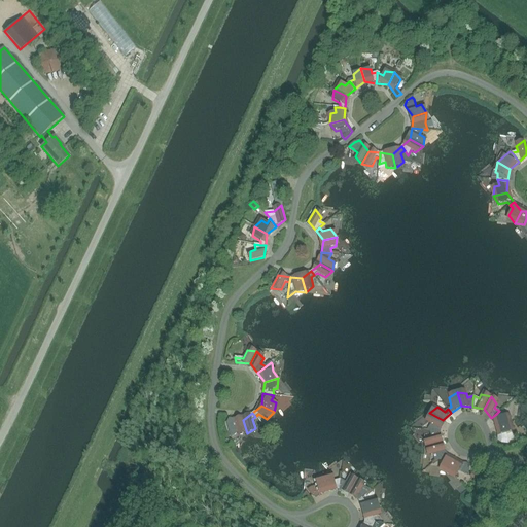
[(441,432),(443,420),(429,413),(428,423),(430,424),(427,430),(429,430),(435,431),(441,432)]
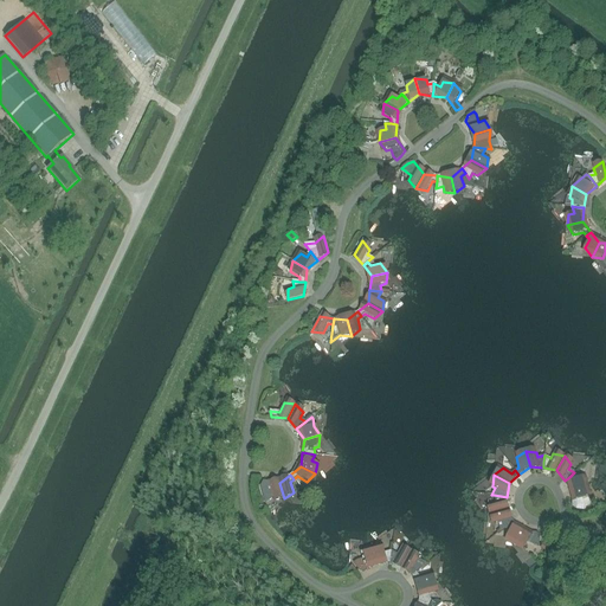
[(573,491),(590,487),(582,477),(572,481),(569,477),(565,481),(573,491)]
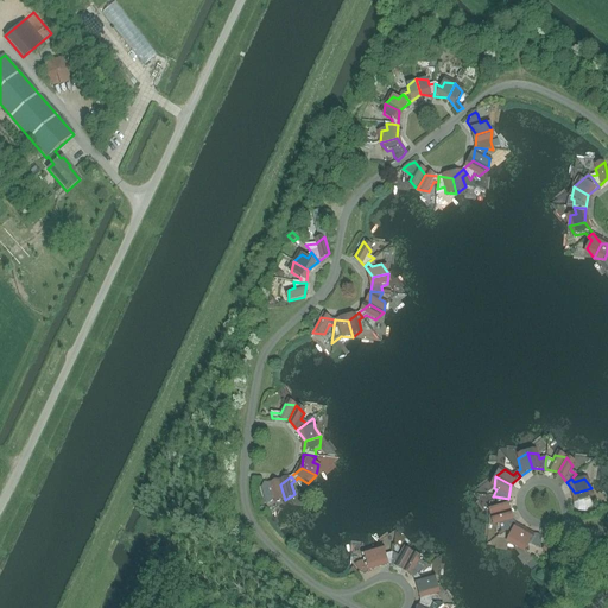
[(285,500),(280,485),(265,482),(261,488),(266,505),(274,499),(285,500)]
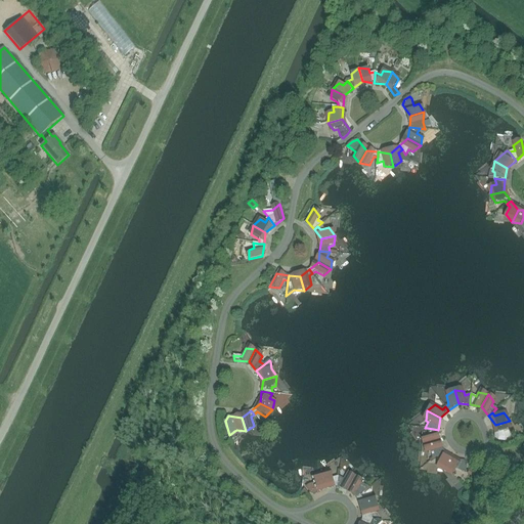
[(495,425),(494,438),(498,441),(506,442),(506,436),(505,431),(509,430),(510,421),(495,425)]
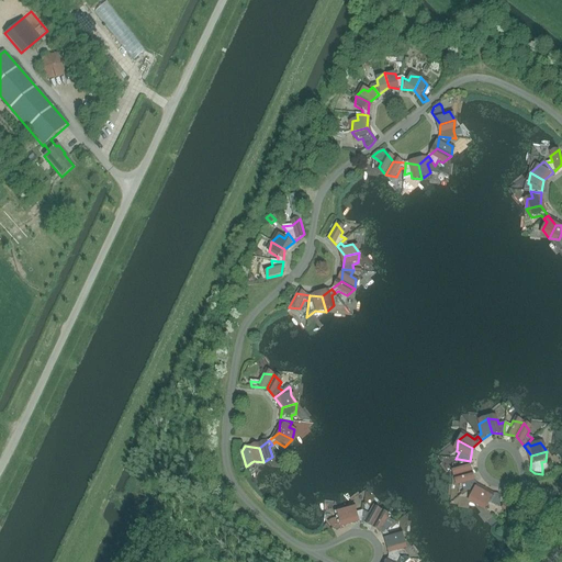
[(454,467),(453,478),(469,473),(470,461),(464,460),(458,459),(460,465),(454,467)]
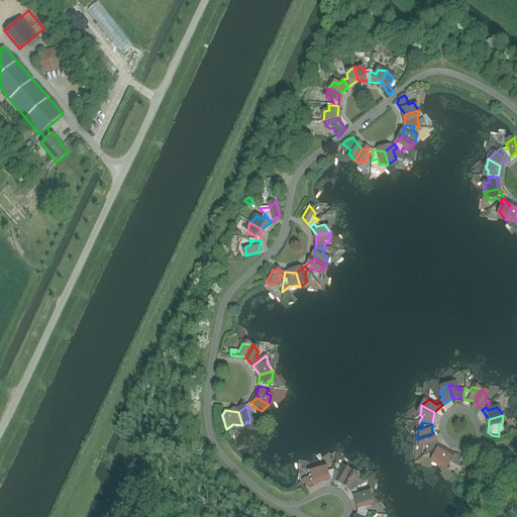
[(431,435),(417,439),(423,446),(425,445),(427,452),(430,450),(434,446),(438,444),(431,435)]
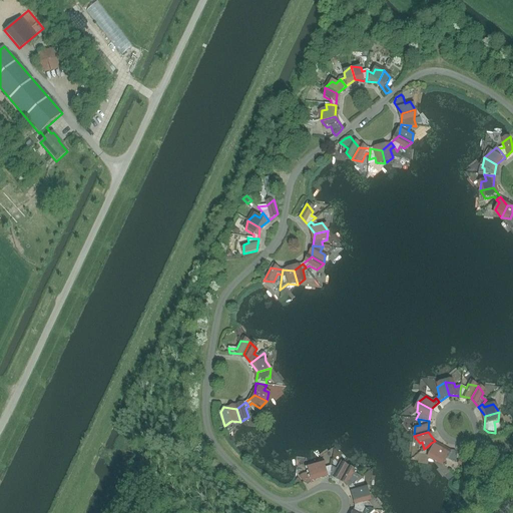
[(431,443),(427,447),(432,450),(429,455),(435,462),(442,450),(435,441),(431,443)]
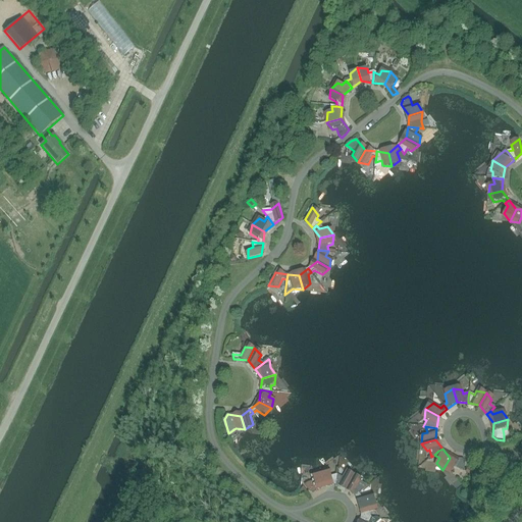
[(450,458),(442,470),(453,471),(455,467),(461,470),(464,471),(465,464),(464,459),(450,458)]
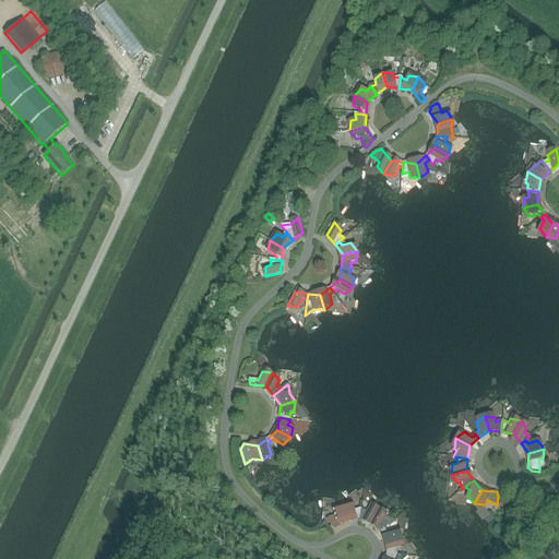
[(330,518),(326,521),(331,525),(335,527),(347,519),(343,503),(335,510),(336,515),(330,518)]
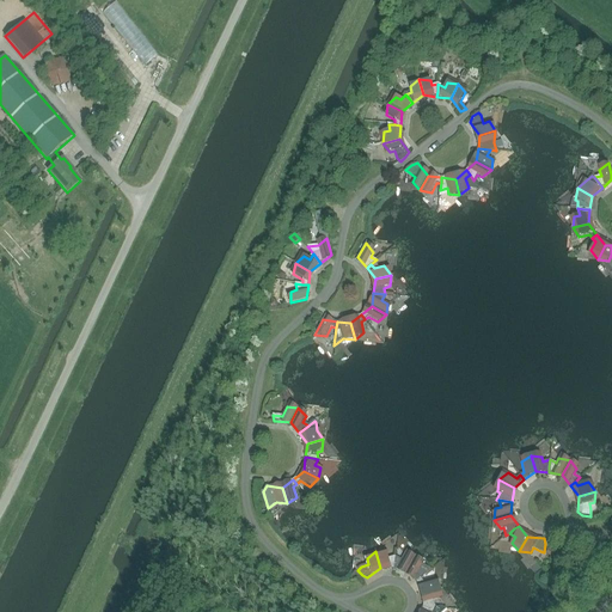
[(387,552),(375,551),(380,568),(393,569),(395,564),(396,556),(389,558),(387,552)]
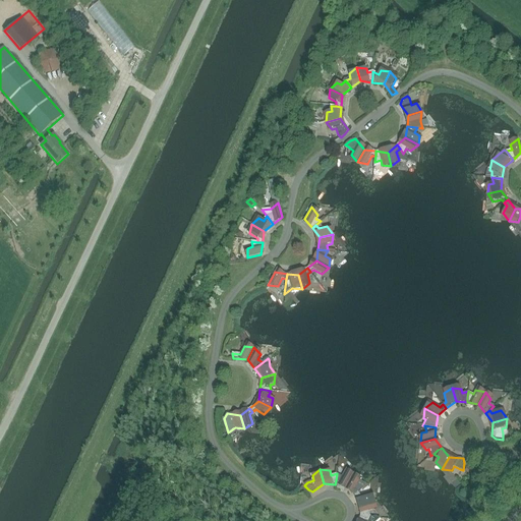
[(336,480),(335,484),(342,485),(347,485),(354,473),(344,472),(342,476),(337,473),(336,480)]
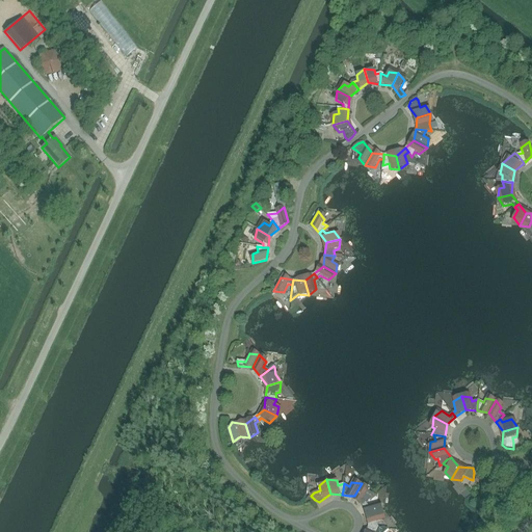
[(362,483),(354,496),(362,505),(366,502),(371,498),(375,495),(368,491),(362,483)]
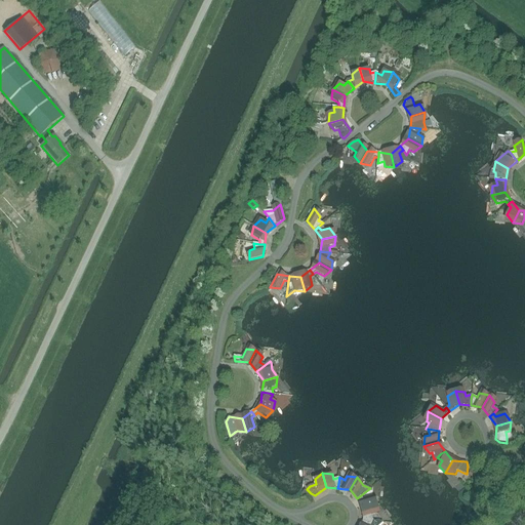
[(364,508),(377,505),(372,496),(363,498),(361,495),(357,498),(364,508)]
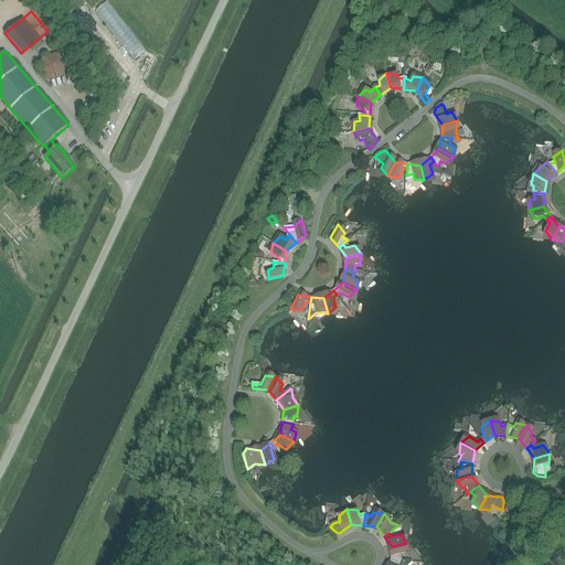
[(392,546),(391,560),(396,560),(402,561),(400,555),(406,553),(406,543),(392,546)]
